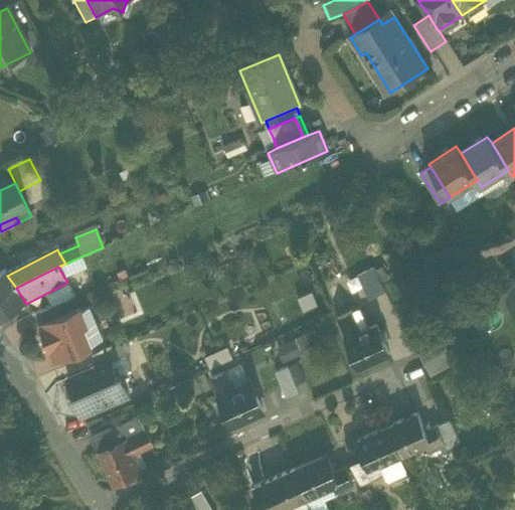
[(0,299),(16,288),(7,276),(5,273),(0,276),(0,299)]
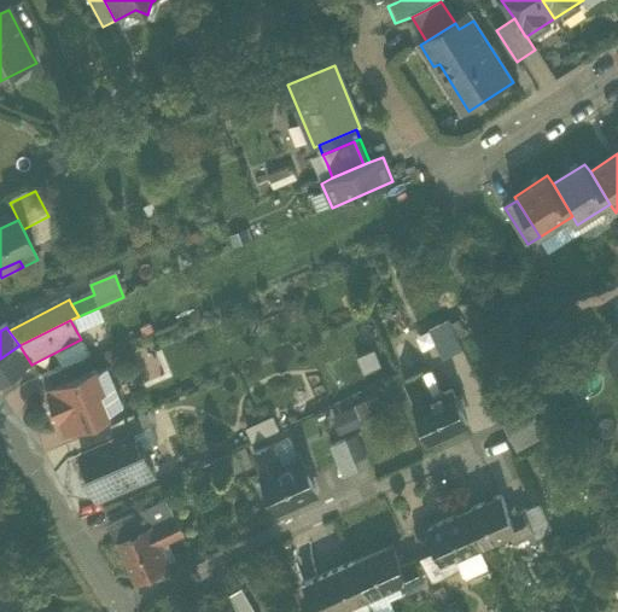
[(431,336),(445,365),(461,357),(460,355),(456,347),(447,328),(431,336)]
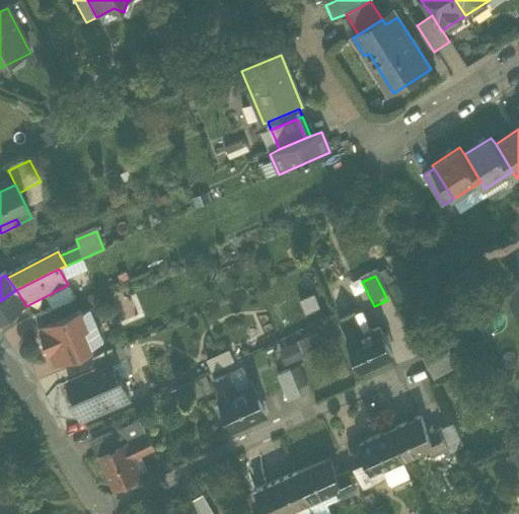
[(518,305),(518,285),(510,291),(518,305)]
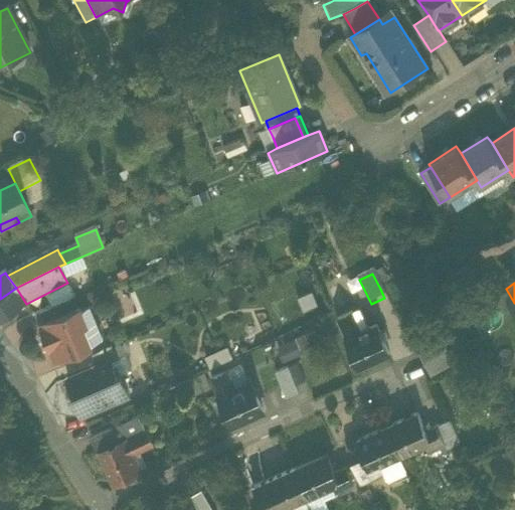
[(45,298),(51,310),(70,302),(76,300),(69,287),(45,298)]
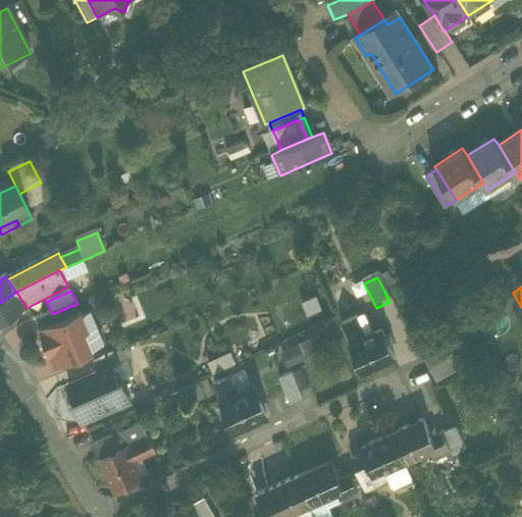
[(0,325),(27,308),(16,292),(0,303),(0,325)]
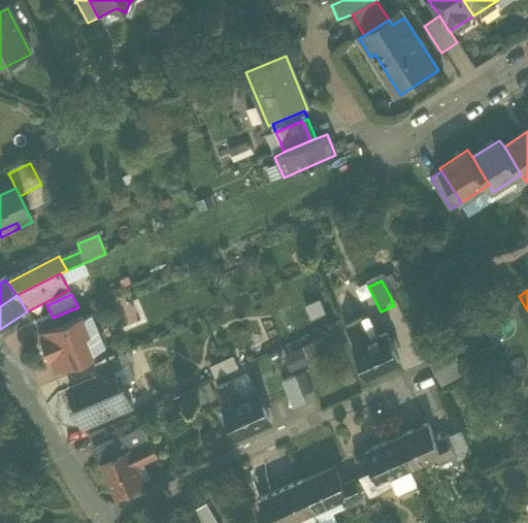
[(40,323),(44,334),(77,321),(72,309),(53,318),(40,323)]
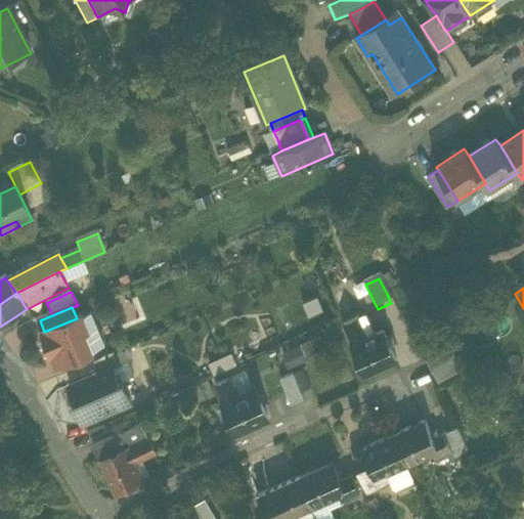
[(104,345),(91,313),(84,316),(83,315),(77,318),(44,332),(42,333),(56,366),(94,351),(93,350),(104,345)]
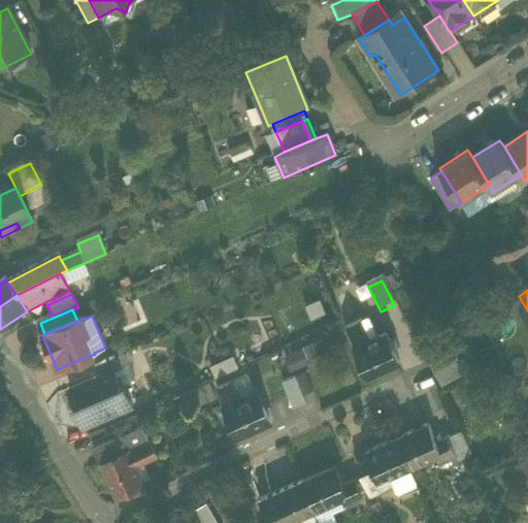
[(355,352),(368,383),(399,368),(386,338),(370,346),(361,325),(347,331),(356,351),(355,352)]
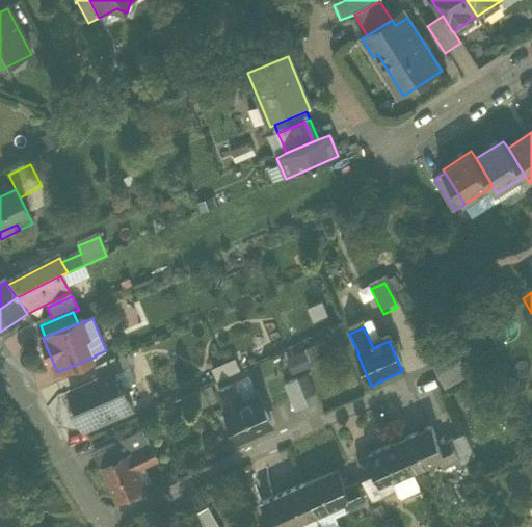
[(289,374),(322,361),(317,347),(284,361),(289,374)]
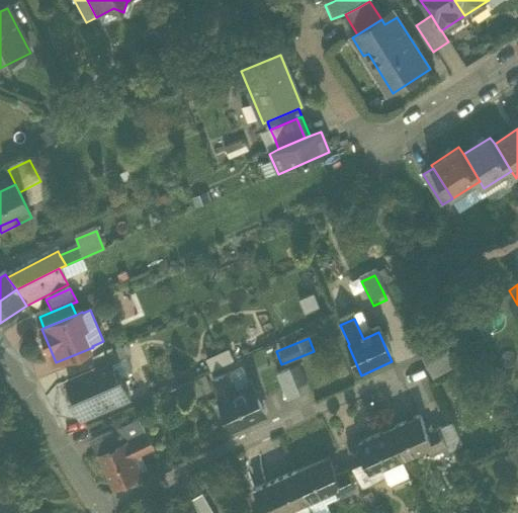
[(126,346),(92,360),(97,371),(108,367),(126,359),(131,357),(126,346)]
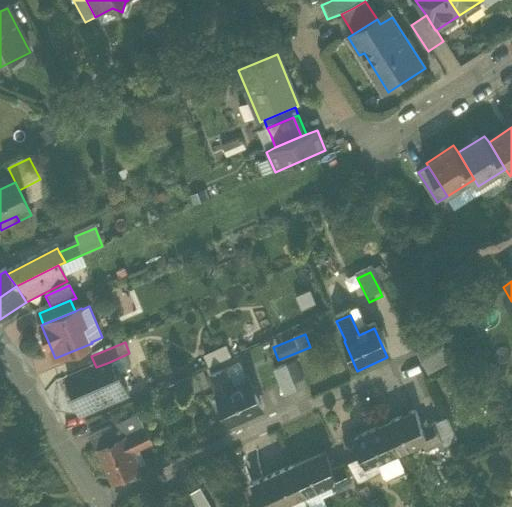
[(416,354),(422,365),(445,354),(439,342),(416,354)]
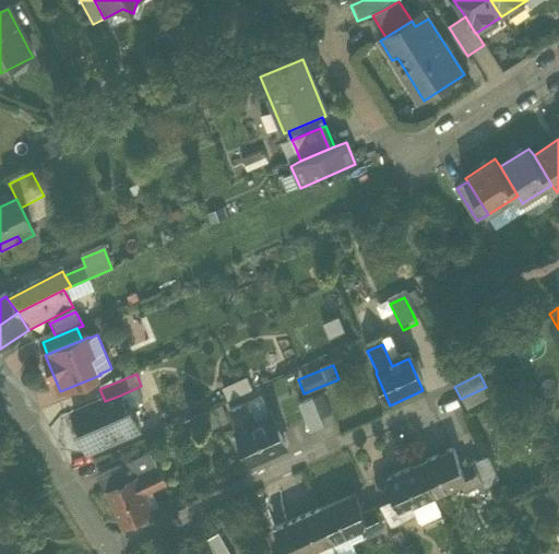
[(492,400),(486,387),(461,399),(468,412),(492,400)]
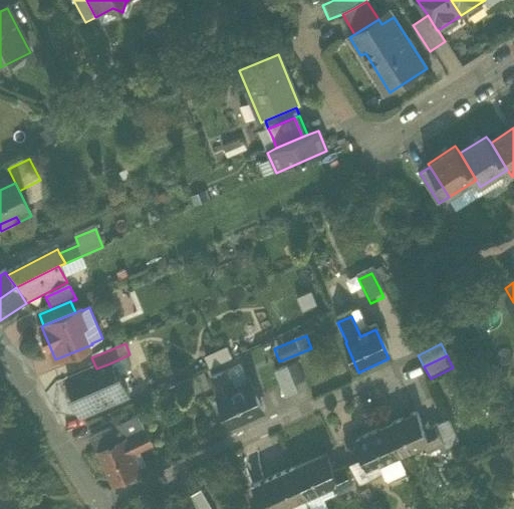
[(120,376),(132,371),(125,356),(107,364),(111,376),(116,377),(120,376)]
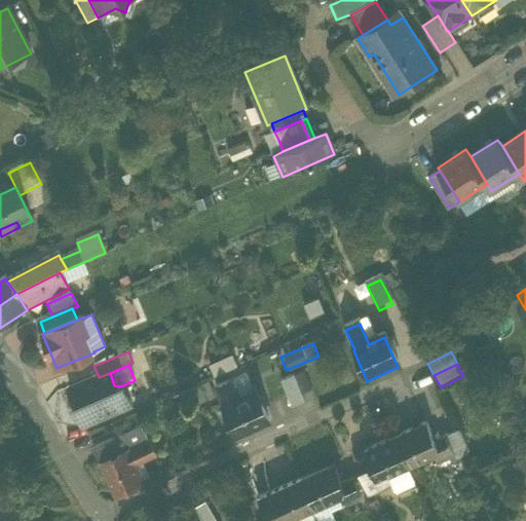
[(82,424),(130,403),(123,385),(119,386),(114,385),(110,373),(99,377),(69,389),(76,405),(74,406),(82,424)]
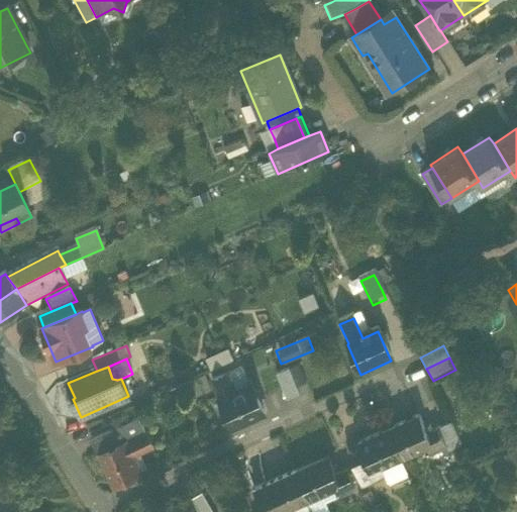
[(278,378),(288,403),(300,398),(290,373),(278,378)]
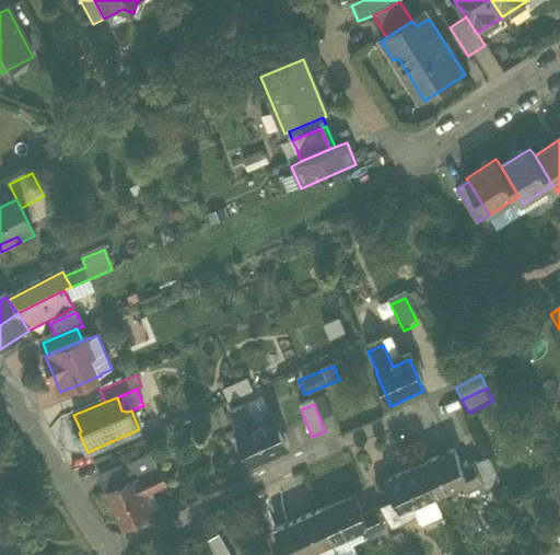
[(240,435),(254,467),(288,452),(273,420),(256,428),(247,408),(233,415),(241,435),(240,435)]
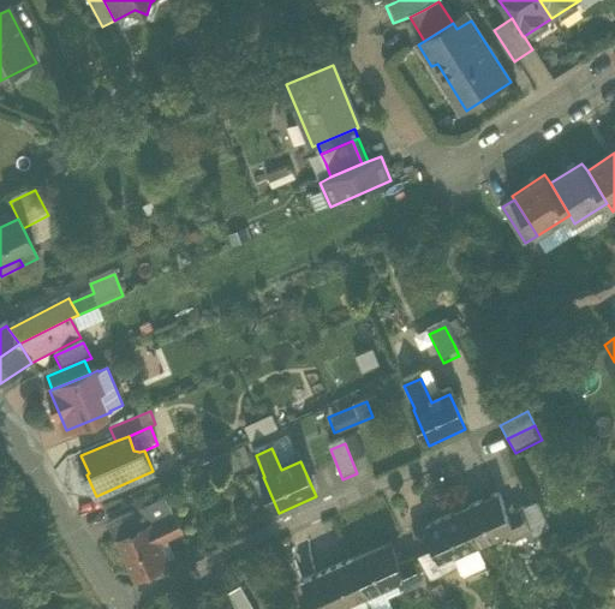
[(501,497),(463,514),(479,550),(509,536),(512,544),(531,535),(521,513),(511,518),(501,497)]
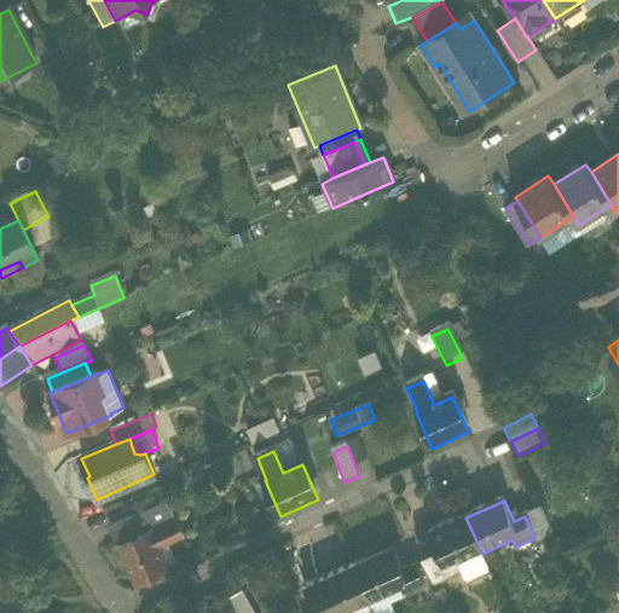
[(184,538),(167,503),(110,530),(117,545),(134,583),(171,567),(162,549),(184,538)]
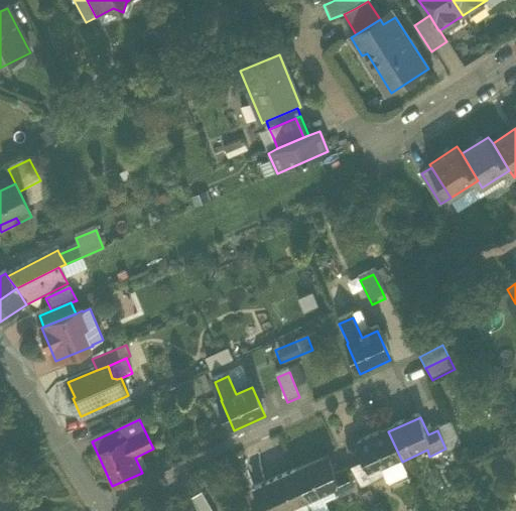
[(445,449),(448,454),(462,448),(449,425),(437,430),(445,449)]
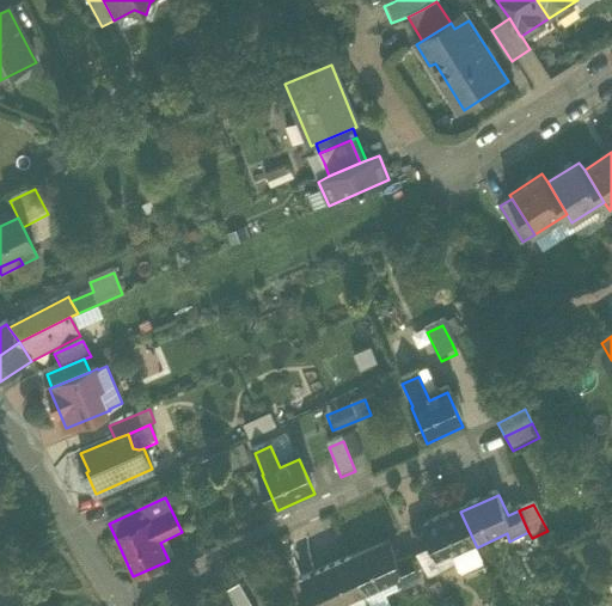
[(446,561),(477,548),(460,512),(426,527),(435,549),(422,555),(432,576),(450,568),(446,561)]
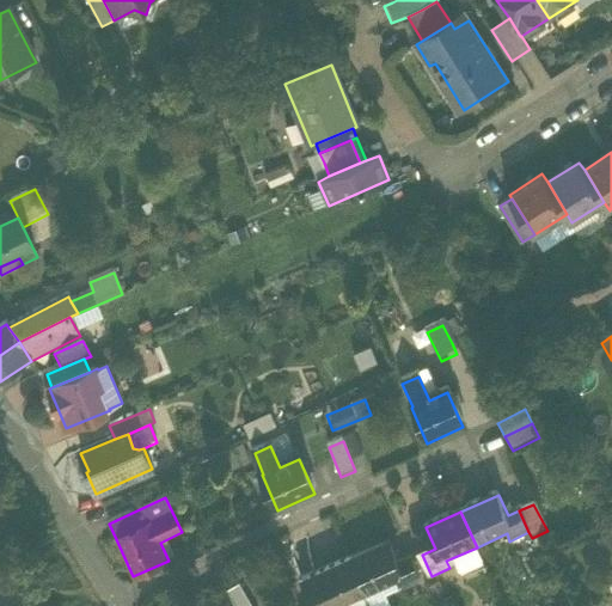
[(401,589),(420,581),(410,559),(398,564),(389,544),(353,561),(367,594),(397,581),(401,589)]
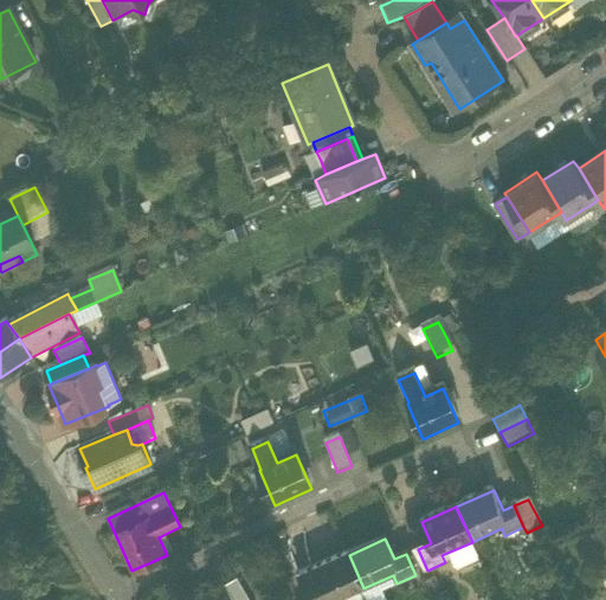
[(411,552),(406,554),(416,575),(420,573),(427,571),(418,549),(411,552)]
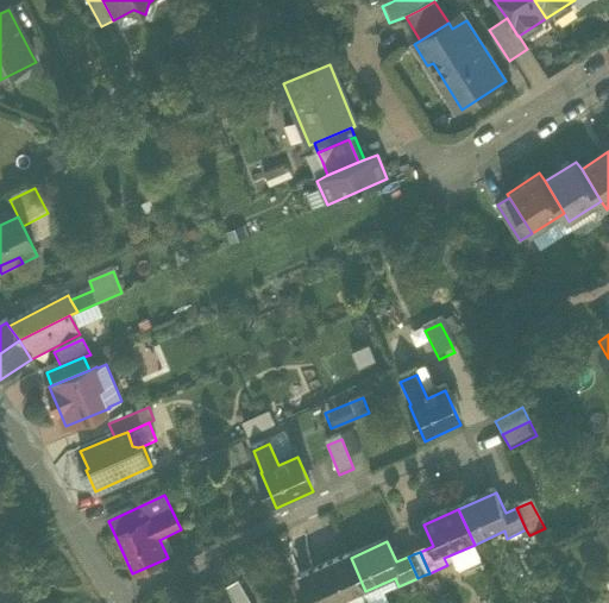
[(341,602),(365,591),(351,558),(301,578),(312,602),(341,602)]
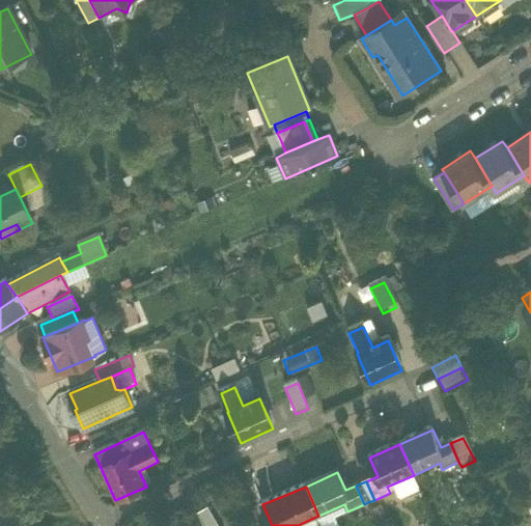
[(194,513),(200,525),(217,525),(205,506),(194,513)]
